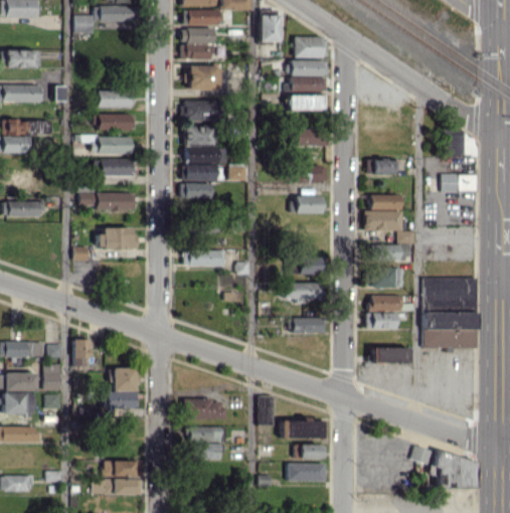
[(36,18),(36,0),(5,0),(6,0),(1,0),(1,18),(36,18)]
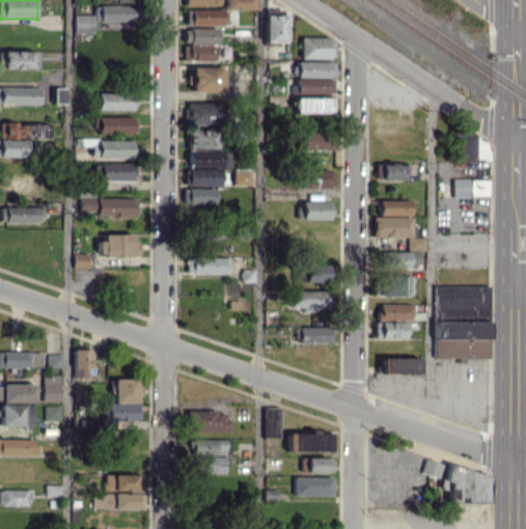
[(228,0),(228,10),(258,11),(258,0),(228,0)]
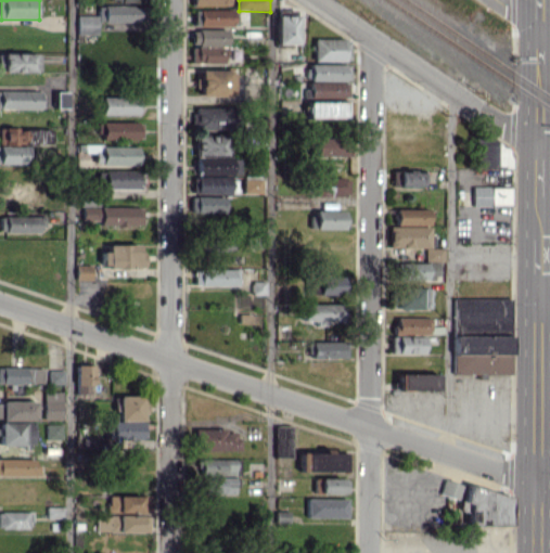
[(142,7),(102,7),(102,24),(142,24),(142,7)]
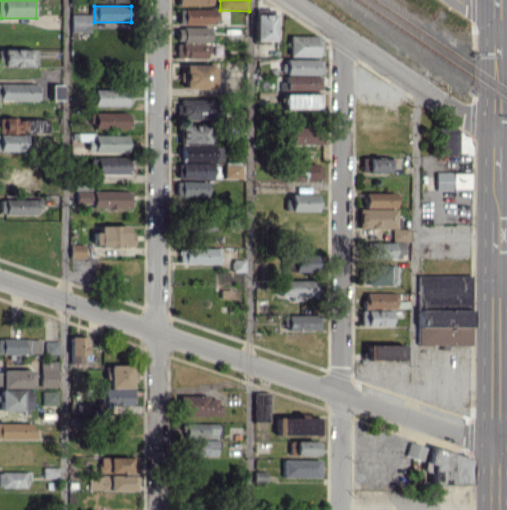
[(182,25),(219,25),(218,10),(182,10),(182,25)]
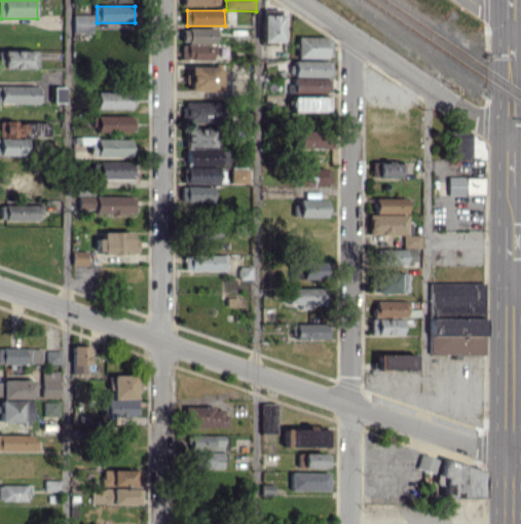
[(77,35),(97,34),(97,15),(77,16),(77,35)]
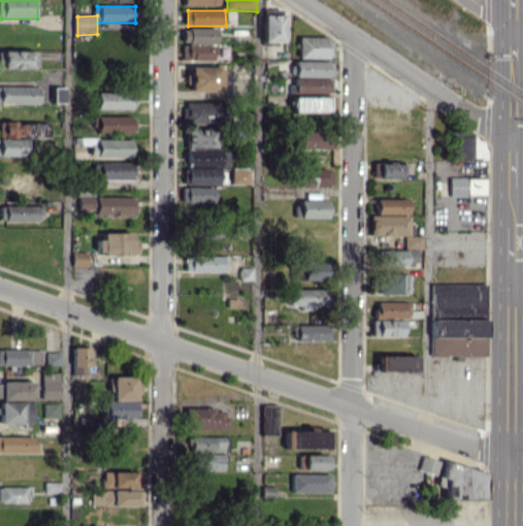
[(266,43),(286,43),(287,17),(266,15),(266,43)]
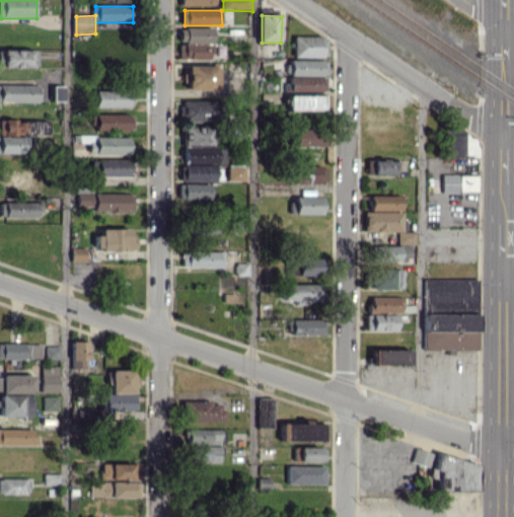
[(217,29),(184,28),(184,44),(217,45),(217,29)]
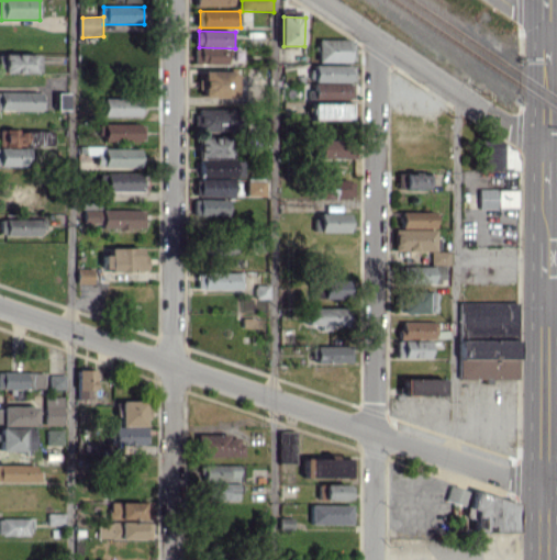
[(322,64),(353,64),(353,41),(322,41),(322,64)]
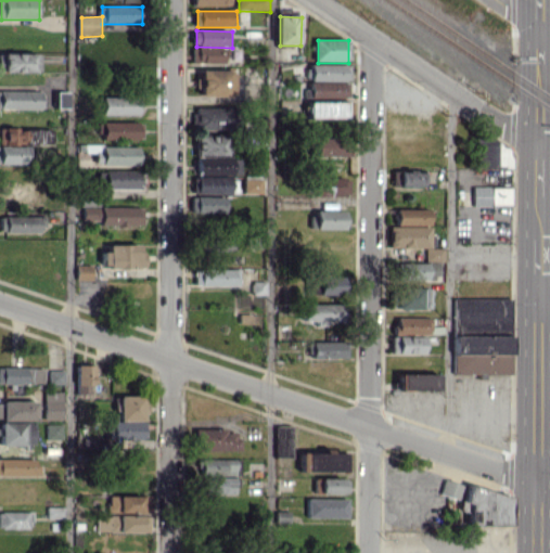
[(196,48),(195,65),(229,65),(229,49),(196,48)]
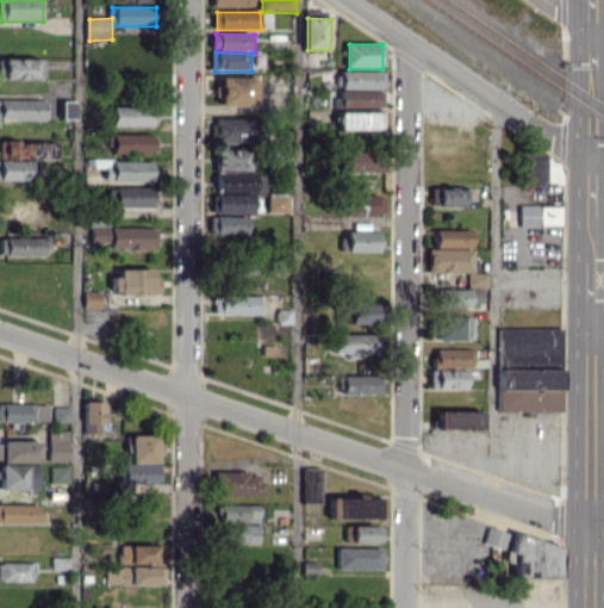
[(7,81),(47,81),(45,61),(6,61),(7,81)]
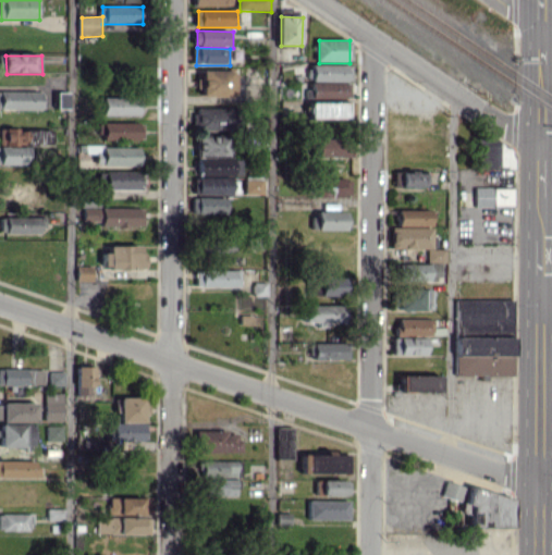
[(355,83),(355,66),(315,66),(315,83),(355,83)]
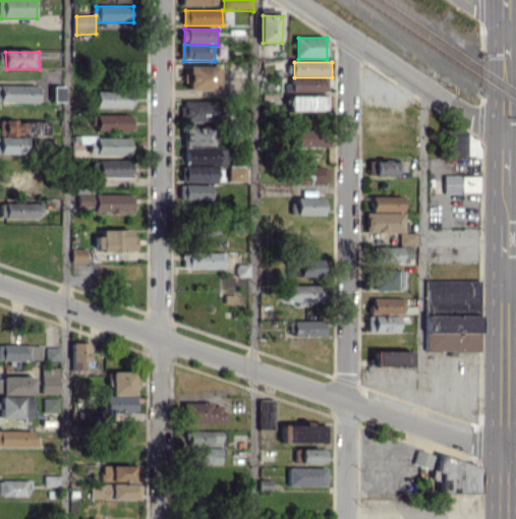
[(188,67),(188,92),(223,92),(223,67),(188,67)]
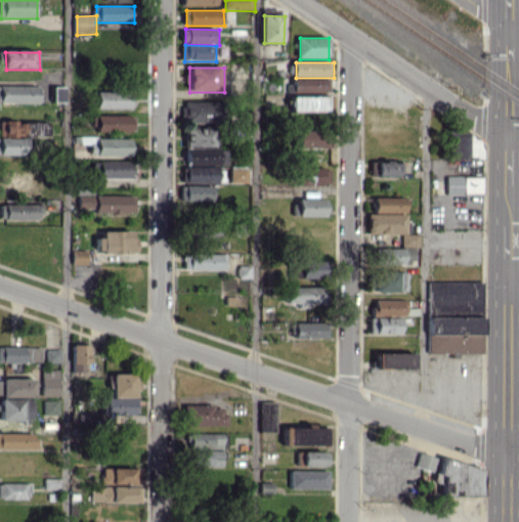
[(294,79),(294,93),(332,94),(332,80),(294,79)]
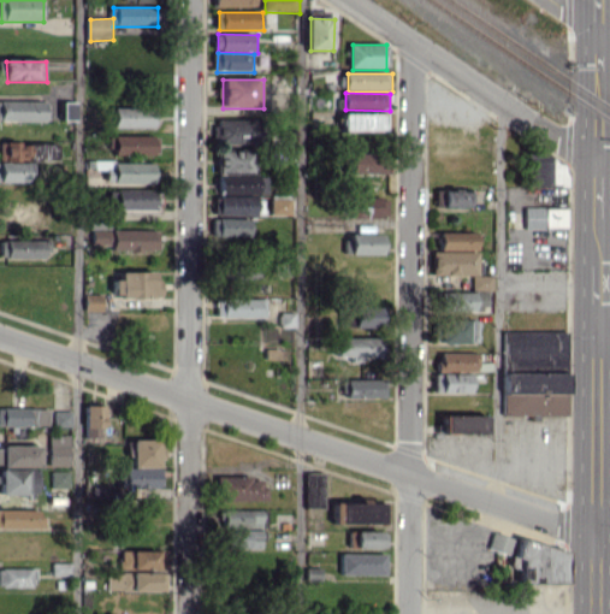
[(48,102),(3,102),(3,123),(48,123),(48,102)]
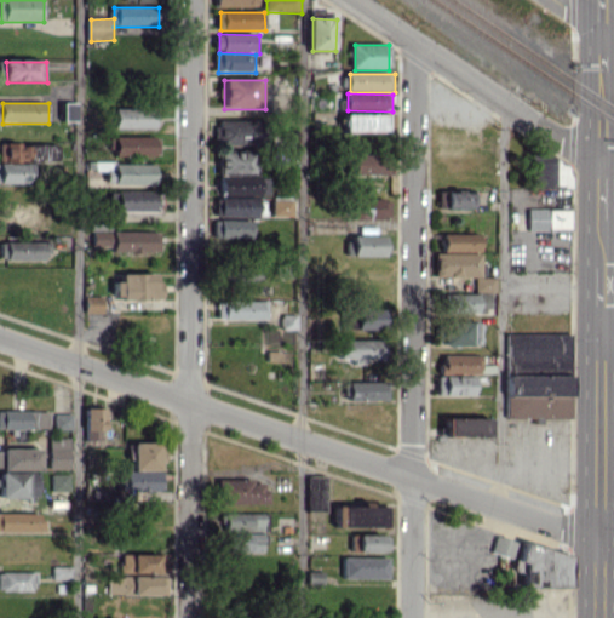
[(67,122),(80,122),(80,104),(67,104),(67,122)]
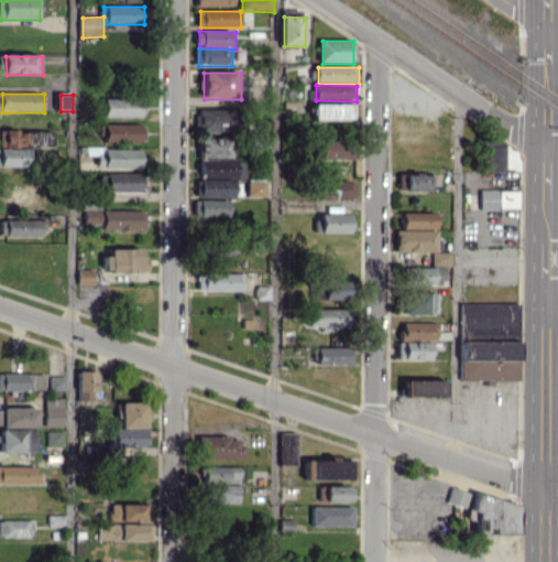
[(143,118),(143,100),(107,99),(107,117),(143,118)]
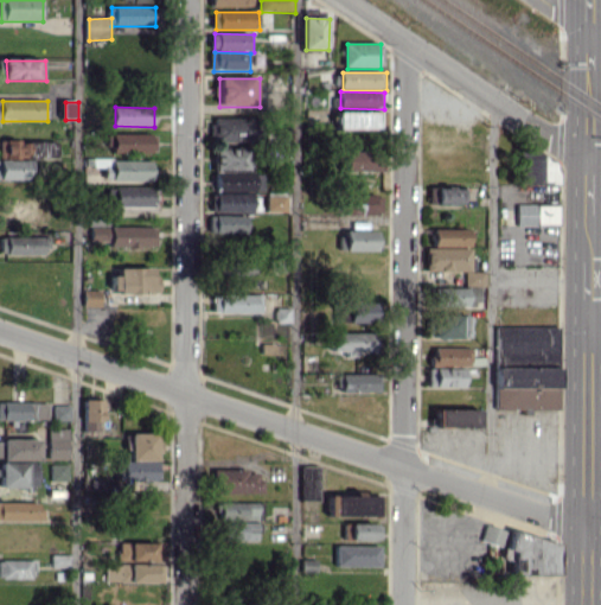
[(379,114),(339,113),(339,131),(379,132),(379,114)]
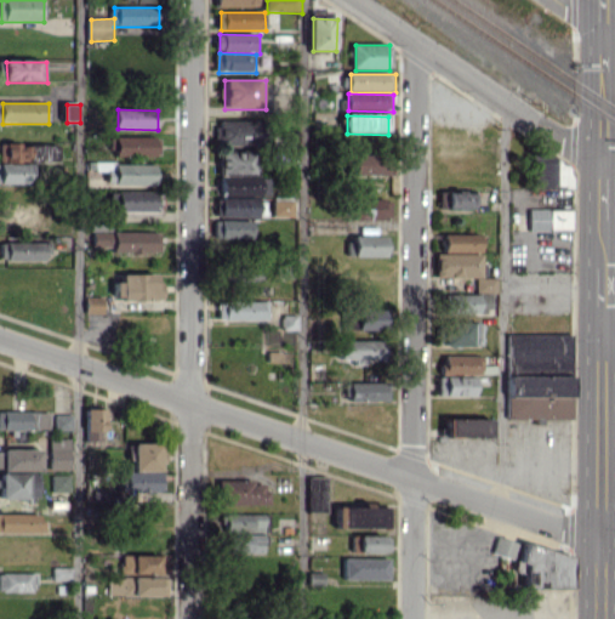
[(261,121),(221,123),(221,146),(261,145),(261,121)]
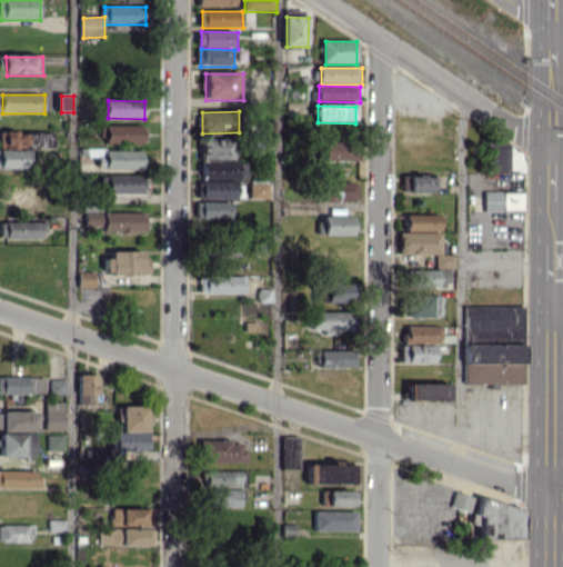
[(149,143),(148,126),(108,127),(109,145),(149,143)]
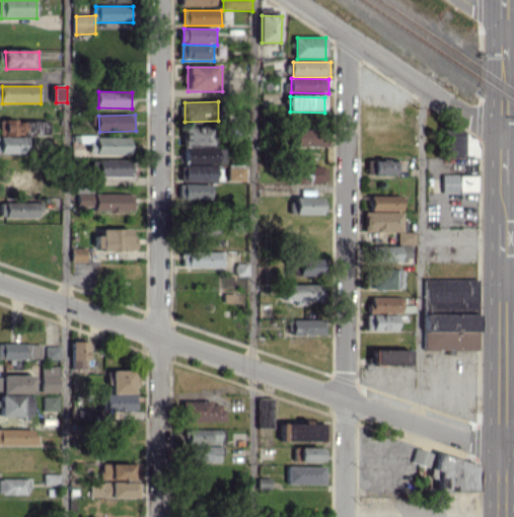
[(52,122),(2,122),(2,137),(52,137),(52,122)]
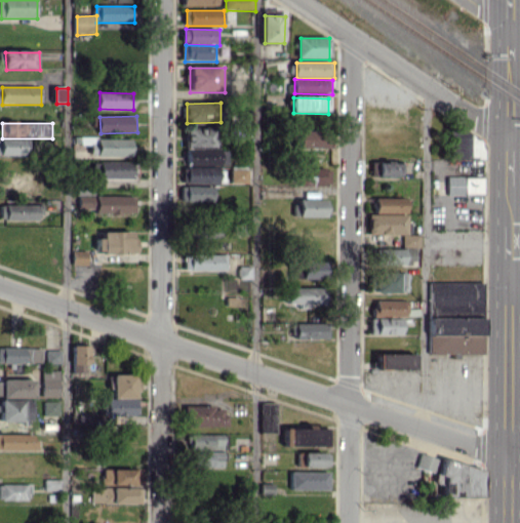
[(190,148),(220,149),(221,129),(191,128),(190,148)]
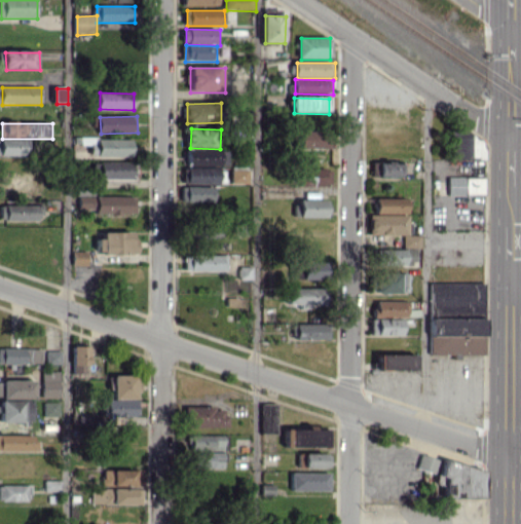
[(300,134),(300,151),(332,150),(332,133),(300,134)]
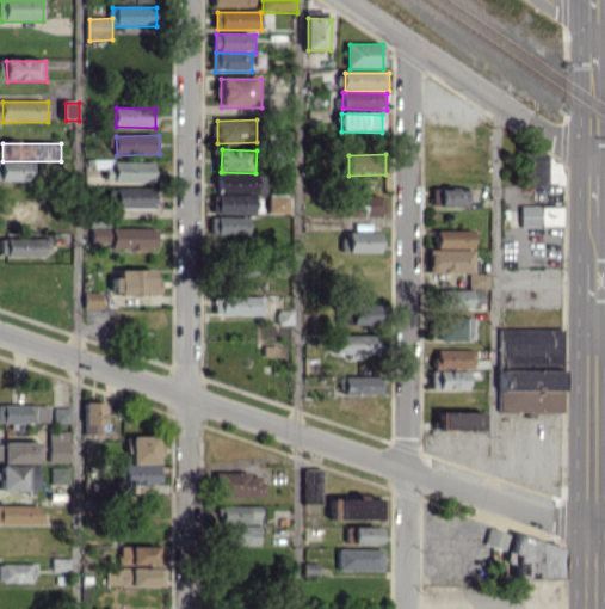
[(565,188),(563,164),(551,164),(551,154),(528,154),(529,188),(565,188)]
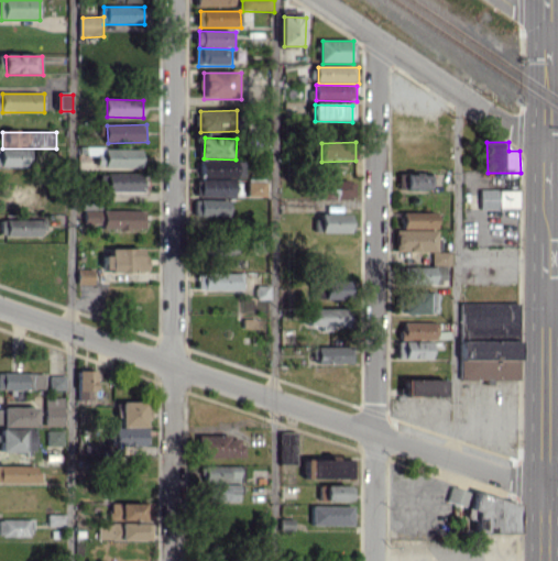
[(28,151),(0,150),(0,167),(28,168),(28,151)]
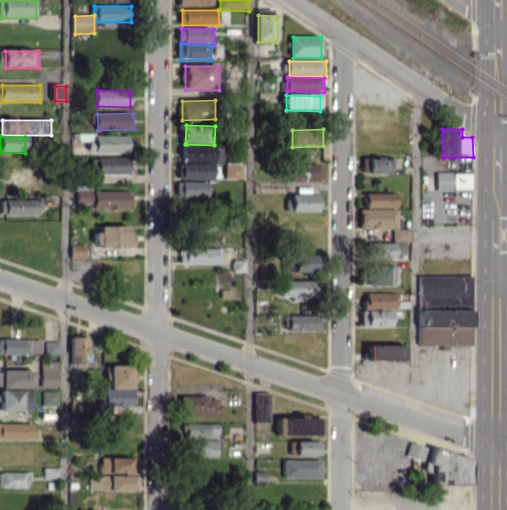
[(131,154),(130,136),(92,136),(93,154),(131,154)]
